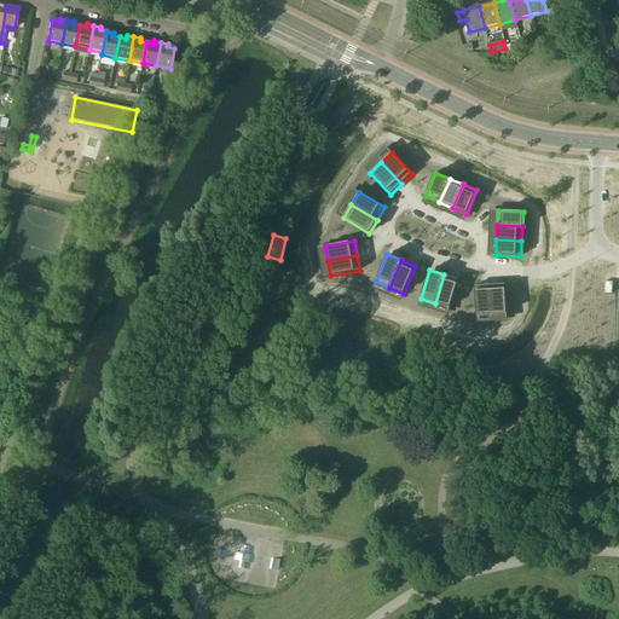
[(444,275),(435,304),(450,307),(458,279),(444,275)]
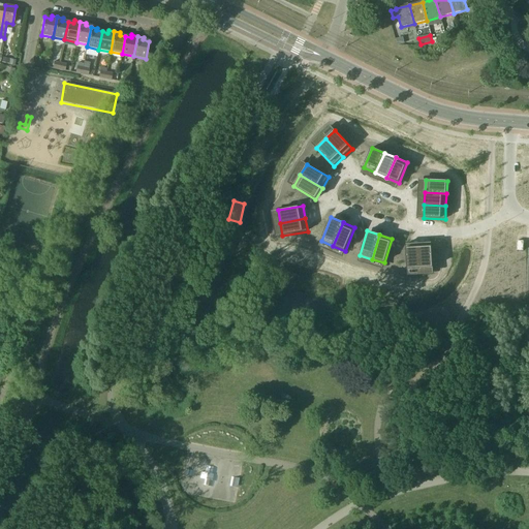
[(418,243),(406,244),(407,270),(421,269),(418,243)]
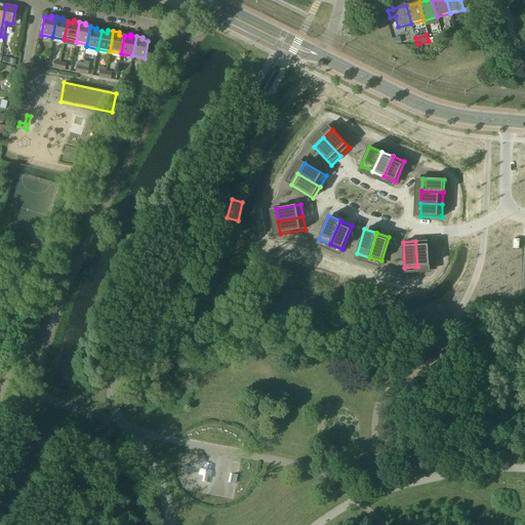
[(429,241),(415,241),(417,267),(430,266),(429,241)]
